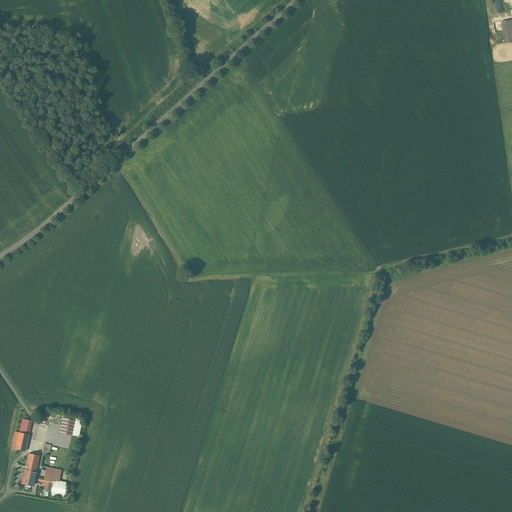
[(511,37),(509,21),(501,22),(504,43),(511,41),(511,37)]
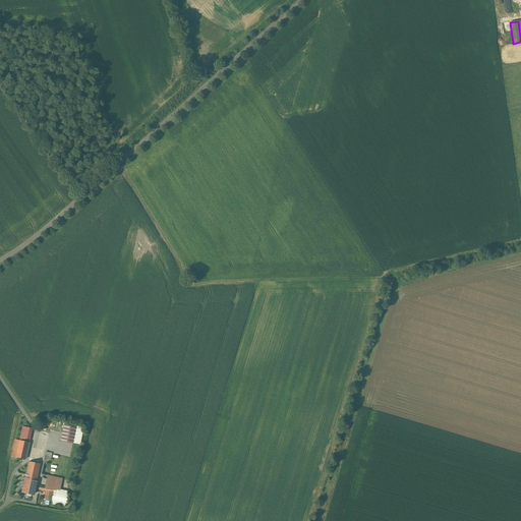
[(64,422),(60,441),(72,443),(76,425),(76,424),(64,422)]
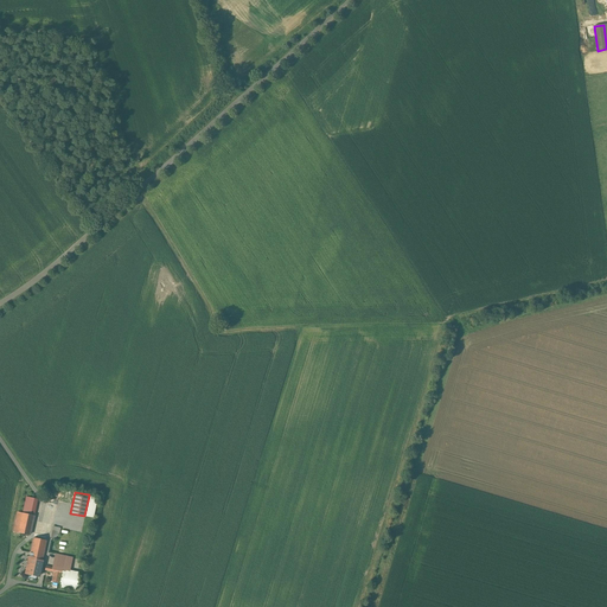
[(97,497),(89,496),(84,516),(93,518),(97,497)]
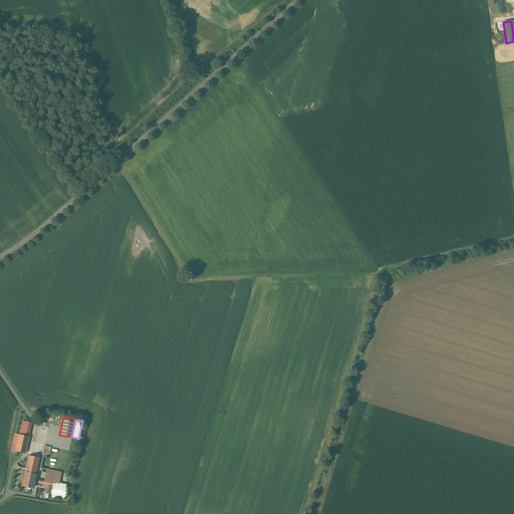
[(15,434),(11,450),(25,453),(31,423),(22,421),(19,435),(15,434)]
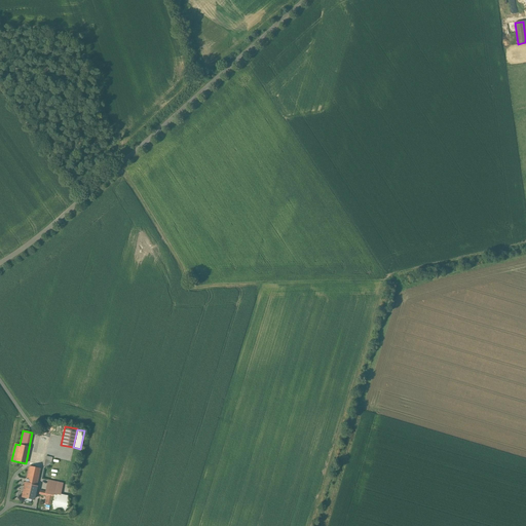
[(29,466),(26,483),(36,485),(40,468),(29,466)]
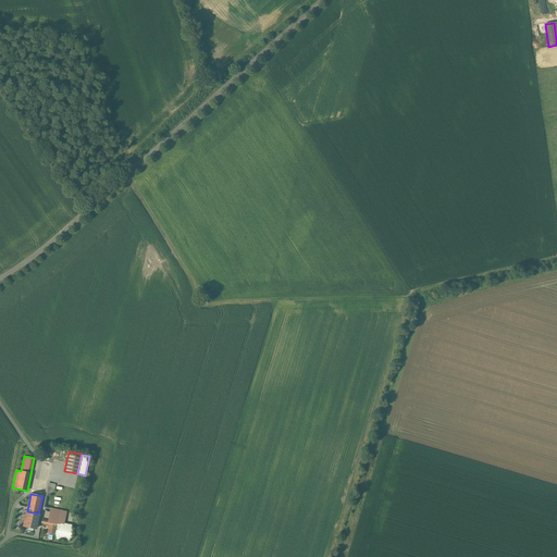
[(42,519),(41,523),(50,525),(48,533),(53,534),(56,527),(59,527),(60,523),(64,524),(66,512),(51,508),(48,520),(42,519)]
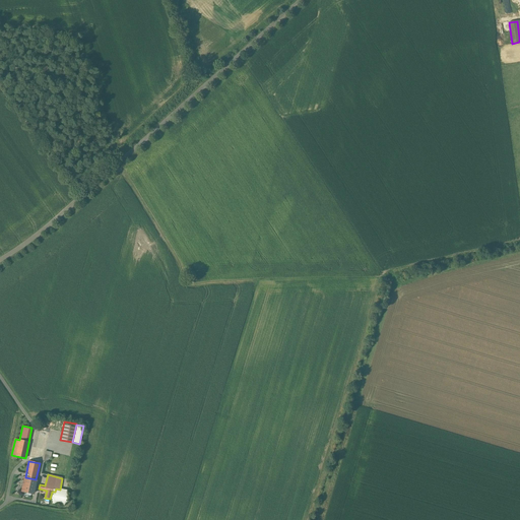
[(36,479),(25,477),(22,492),(34,494),(36,479)]
